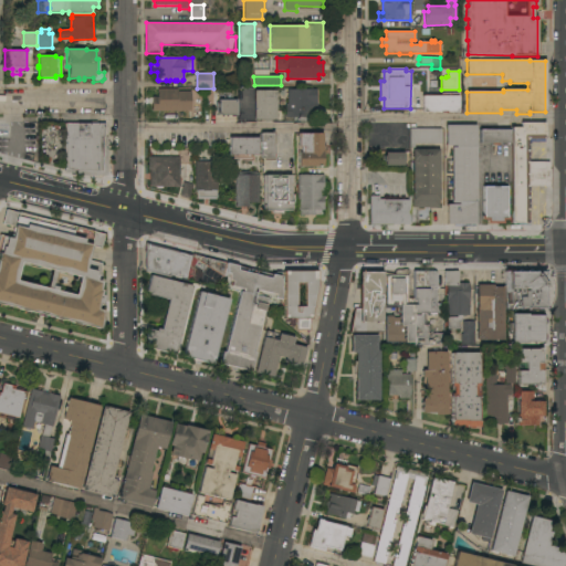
[(152,112),(152,97),(158,97),(158,90),(177,90),(177,92),(190,92),(190,112),(152,112)]
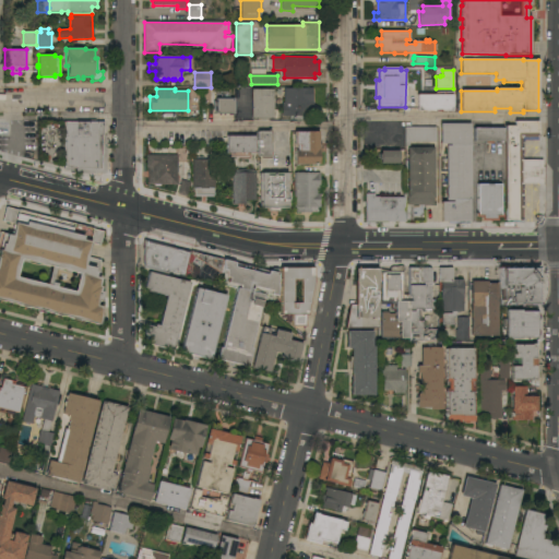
[(312,88),(312,116),(305,116),(305,121),(295,121),(295,120),(289,120),(289,116),(282,116),(282,103),(284,103),(284,88),(312,88)]
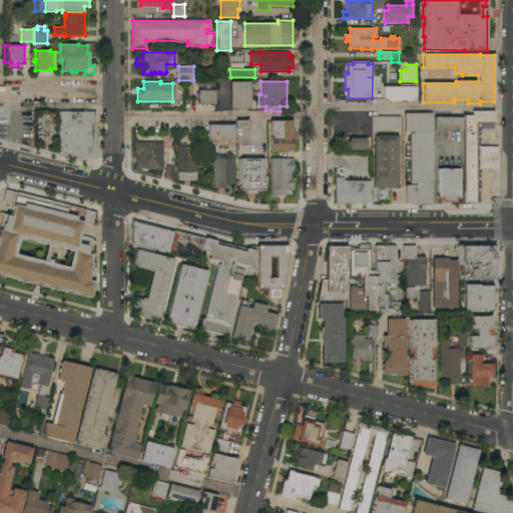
[(230,109),(230,82),(250,82),(250,109),(230,109)]
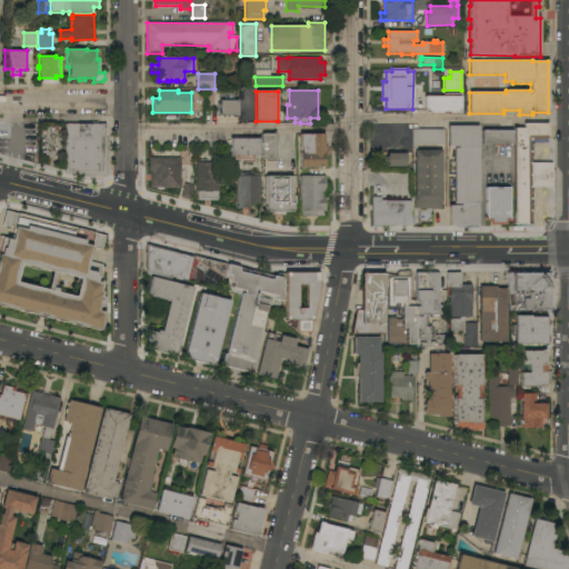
[(238,116),(236,116),(236,117),(231,117),(231,116),(228,116),(228,118),(227,118),(227,116),(223,116),(223,117),(221,117),(221,116),(220,116),(220,115),(218,115),(218,102),(220,102),(220,100),(225,100),(225,97),(220,97),(220,93),(233,93),(233,101),(238,101),(238,116)]
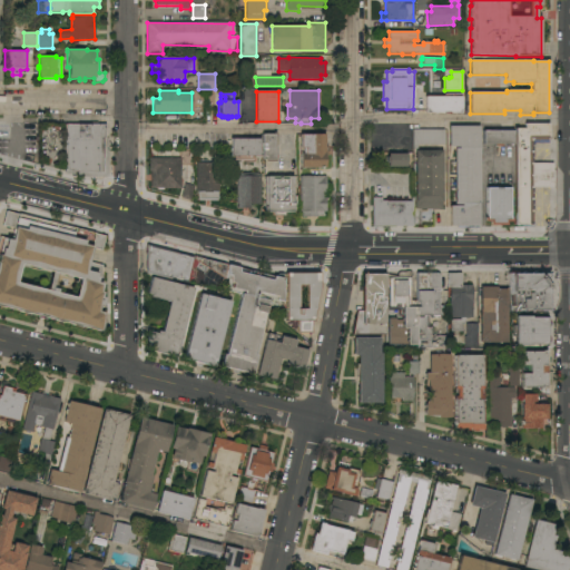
[(425,97),(444,97),(444,94),(462,94),(462,114),(458,114),(458,115),(455,115),(455,114),(454,114),(453,115),(448,115),(448,114),(443,114),(443,115),(436,115),(436,114),(433,114),(433,115),(430,115),(430,114),(425,114),(425,97)]
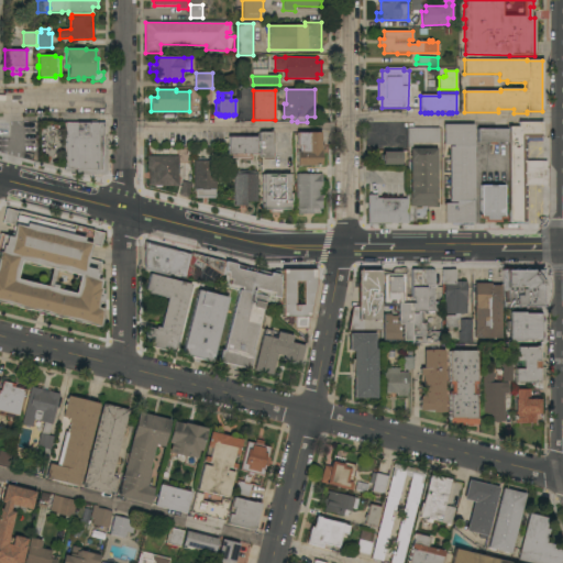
[(525,185),(525,222),(509,222),(509,127),(519,127),(519,122),(542,122),(542,139),(526,139),(526,162),(547,162),(547,185),(525,185)]
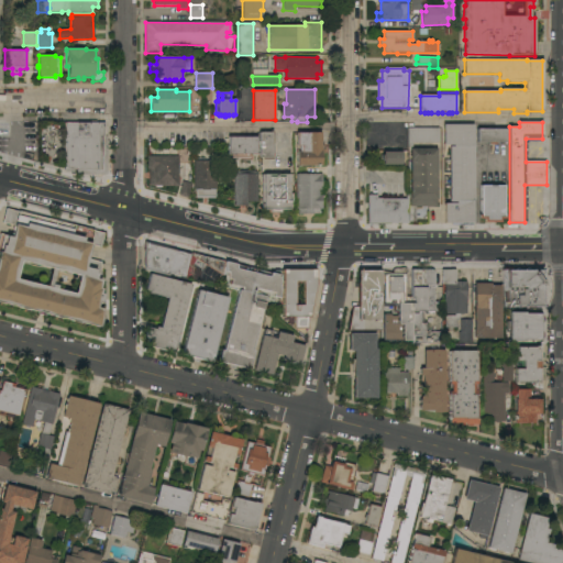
[(103,123),(105,139),(103,173),(74,175),(74,172),(64,173),(64,123),(103,123)]
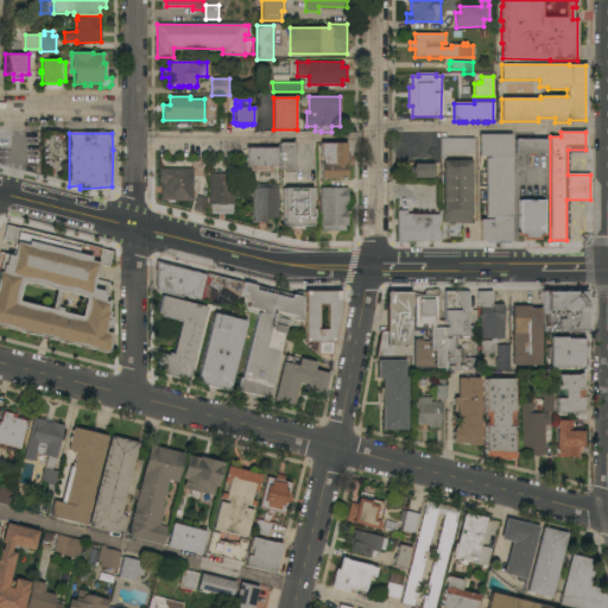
[(512,134),(512,139),(513,139),(513,153),(512,153),(512,217),(511,217),(511,241),(480,241),(480,190),(485,190),(485,187),(480,187),(480,173),(485,173),(485,158),(489,158),(489,157),(479,157),(479,134),(512,134)]
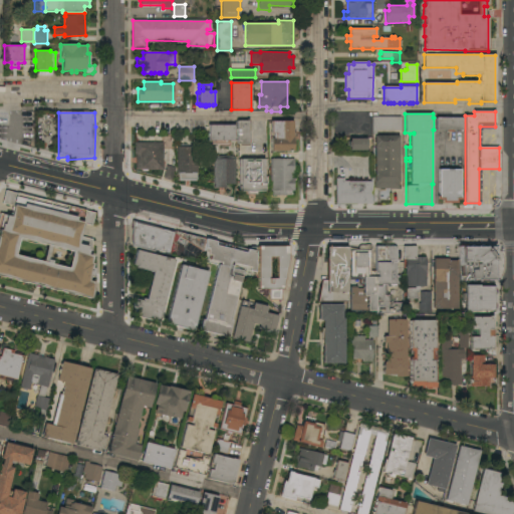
[(401,116),(401,131),(376,131),(376,135),(372,135),(372,116),(401,116)]
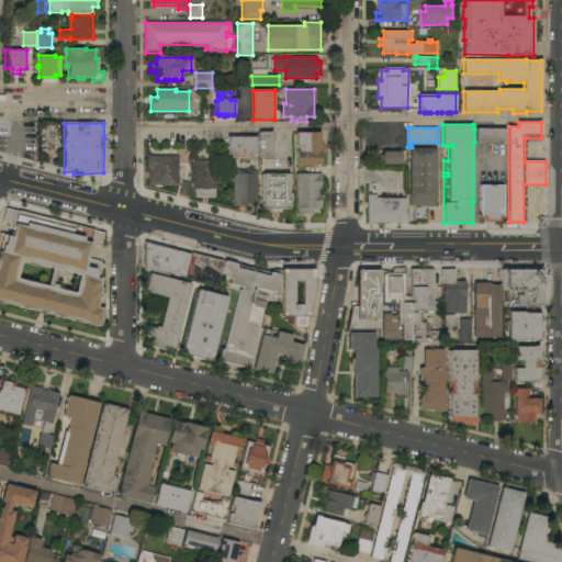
[(506,128),(506,143),(494,143),(494,144),(487,144),(487,143),(476,143),(476,128),(506,128)]
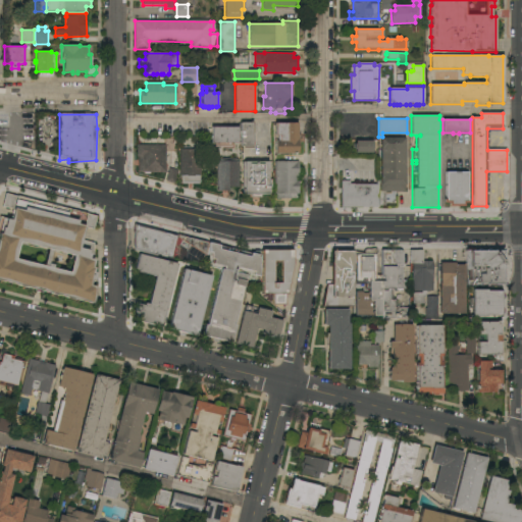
[(241,123),(251,123),(251,121),(253,121),(253,148),(251,148),(251,146),(241,146),(241,123)]
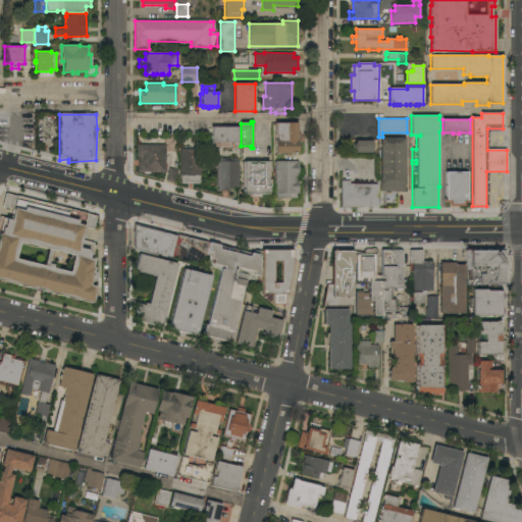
[(274,154),(274,141),(276,141),(276,136),(275,136),(275,123),(298,123),(298,136),(300,136),(300,143),(298,143),(298,154),(274,154)]
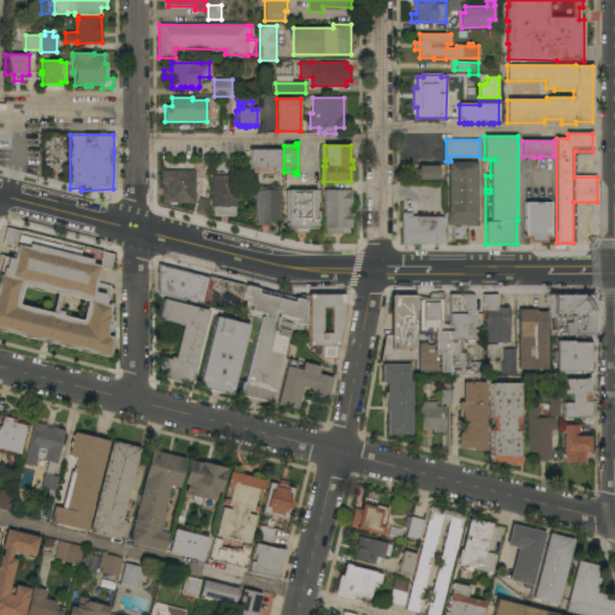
[(281,150),(281,168),(275,168),(275,175),(272,175),(272,173),(250,173),(249,150),(281,150)]
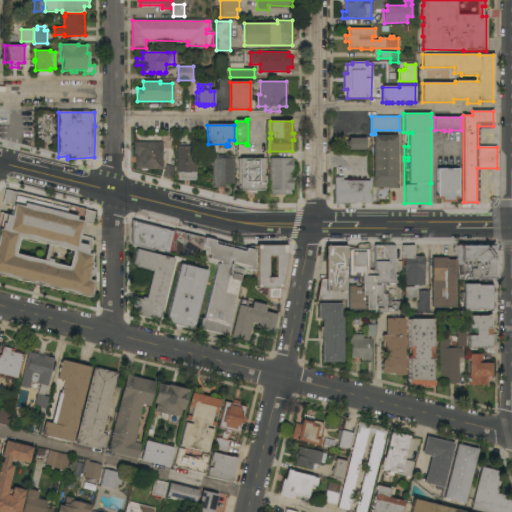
[(397,188),(373,188),(373,135),(397,135),(397,188)]
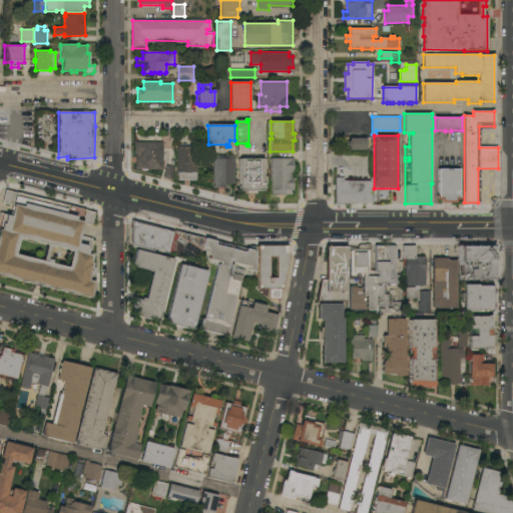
[(349,150),(349,138),(366,138),(366,140),(368,140),(367,147),(366,147),(366,150),(349,150)]
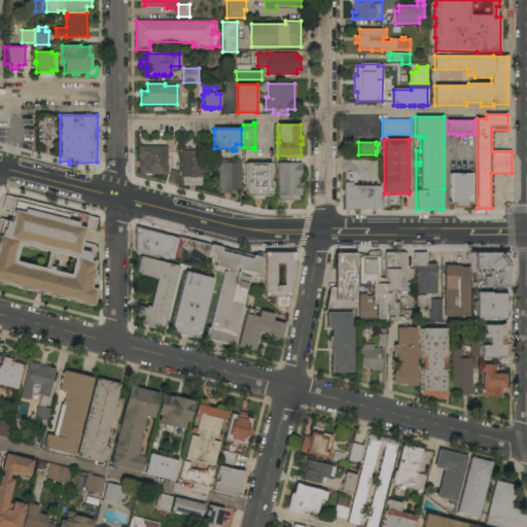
[(167,175),(151,174),(151,175),(145,175),(143,175),(143,174),(139,174),(139,159),(138,159),(138,146),(167,146),(167,175)]
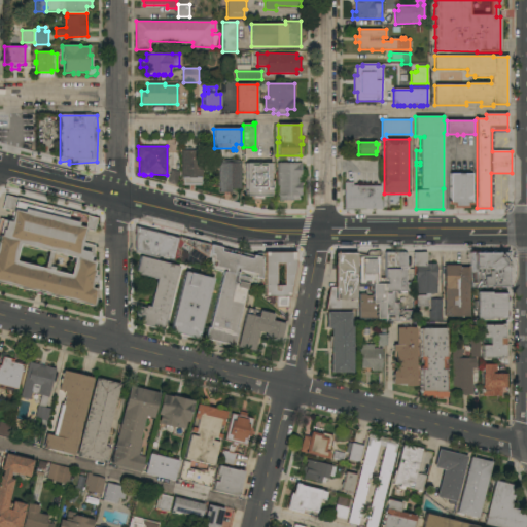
[(202,150),(203,178),(201,178),(201,184),(183,184),(183,177),(182,177),(181,150),(202,150)]
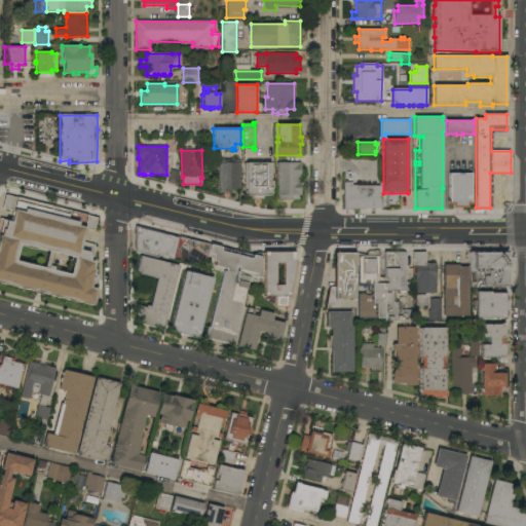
[(219,188),(218,188),(218,162),(221,162),(221,160),(237,160),(240,162),(240,188),(230,188),(230,192),(219,192),(219,188)]
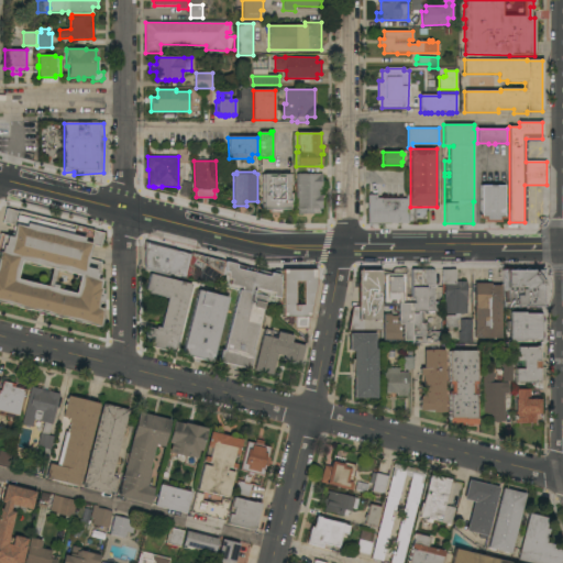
[(282,210),(282,212),(271,212),(271,210),(261,210),(261,205),(263,205),(263,175),(265,175),(265,173),(287,173),(287,175),(289,175),(289,187),(290,187),(290,198),(288,198),(288,205),(290,205),(290,210),(282,210)]
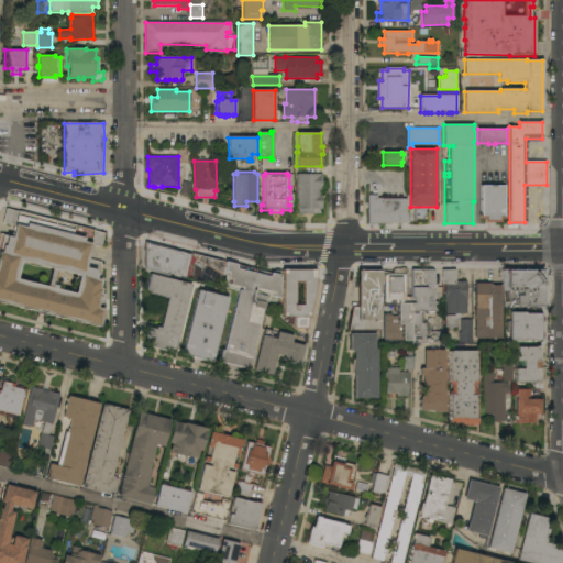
[(296,175),(321,174),(322,190),(320,190),(320,195),(321,195),(322,209),(319,209),(319,214),(298,214),(298,209),(296,209),(296,175)]
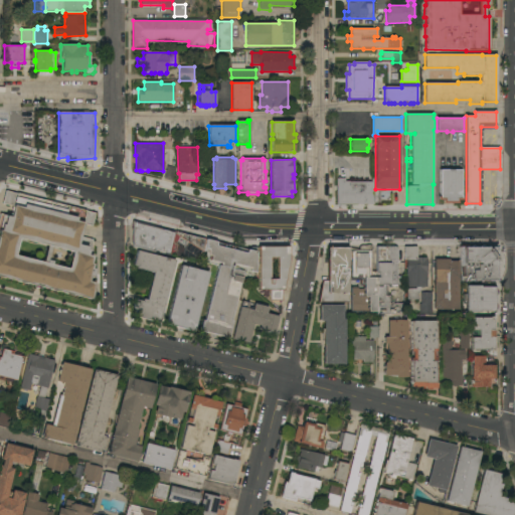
[(167,166),(175,168),(172,181),(164,179),(167,166)]
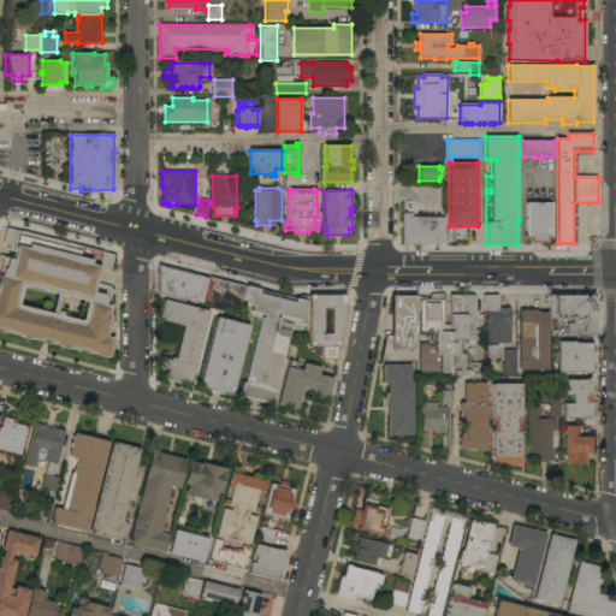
[(529,243),(529,240),(523,240),(523,235),(526,236),(526,203),(535,203),(535,201),(543,201),(543,203),(551,203),(551,235),(554,236),(554,240),(548,240),(548,244),(529,243)]
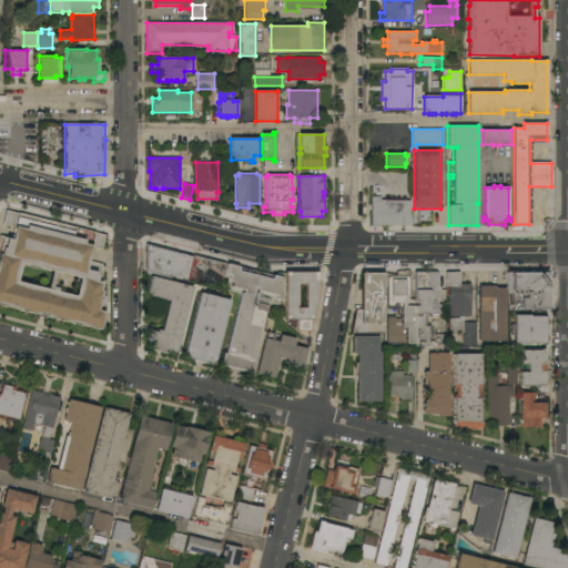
[(371,225),(371,196),(379,196),(379,200),(385,200),(385,201),(409,201),(409,198),(412,198),(412,225),(371,225)]
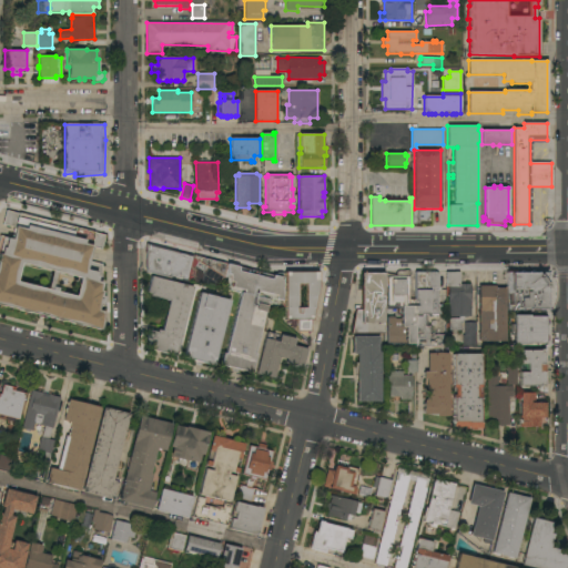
[(0,304),(0,236),(11,240),(14,227),(3,224),(7,211),(19,214),(20,214),(94,232),(94,233),(104,235),(101,249),(91,246),(88,261),(102,264),(102,280),(98,277),(97,282),(102,283),(100,291),(102,292),(101,296),(104,297),(102,306),(99,305),(98,311),(102,312),(102,322),(100,330),(0,304)]
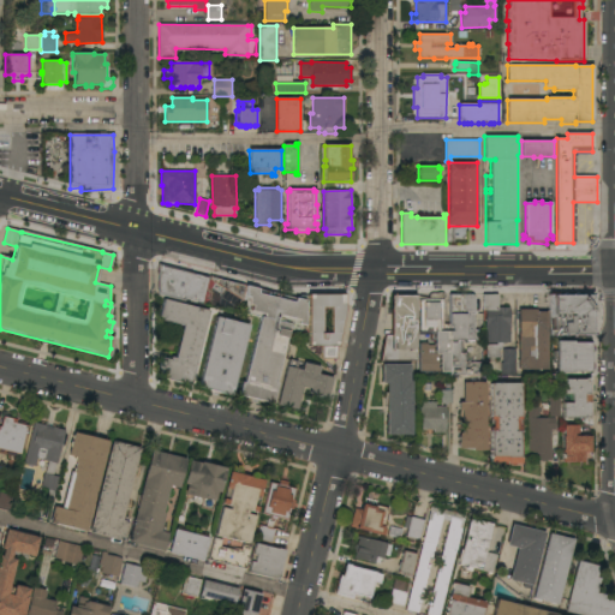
[(208,276),(202,303),(185,299),(185,302),(157,294),(159,264),(208,276)]
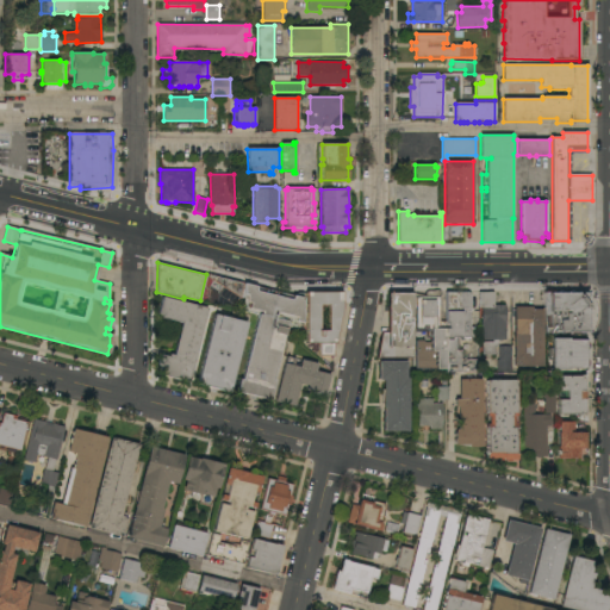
[(238,298),(234,305),(234,307),(216,304),(217,298),(218,294),(207,287),(209,286),(207,285),(210,280),(207,278),(209,274),(243,284),(243,298),(238,298)]
